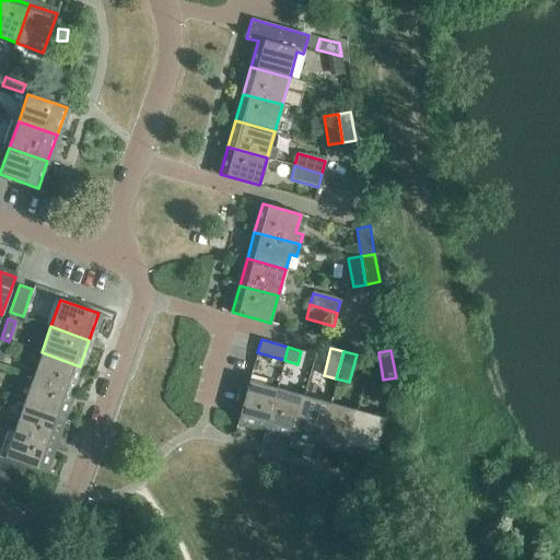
[(42,352),(32,378),(70,393),(80,366),(42,352)]
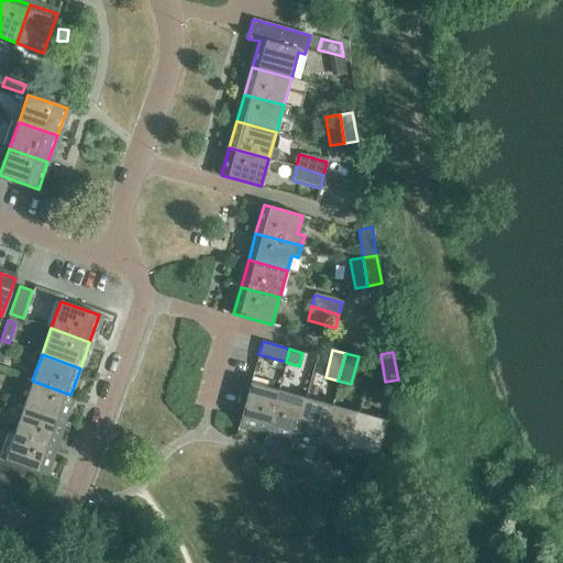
[(32,381),(23,407),(62,421),(70,395),(32,381)]
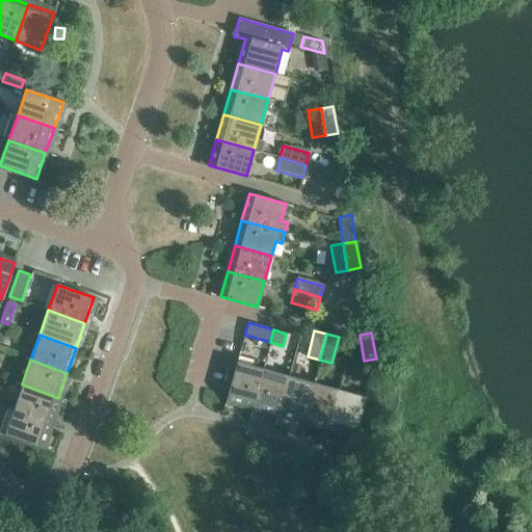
[(251,367),(236,363),(225,400),(253,407),(263,370),(262,370),(264,363),(253,360),(251,367)]
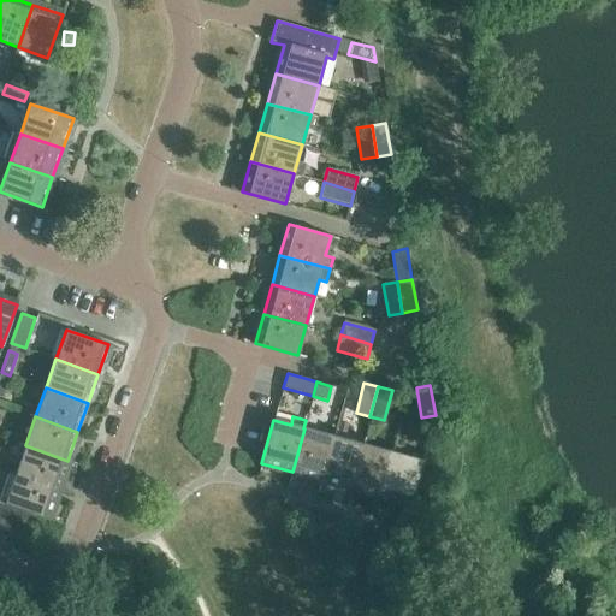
[(321,480),(333,437),(304,428),(292,472),(321,480)]
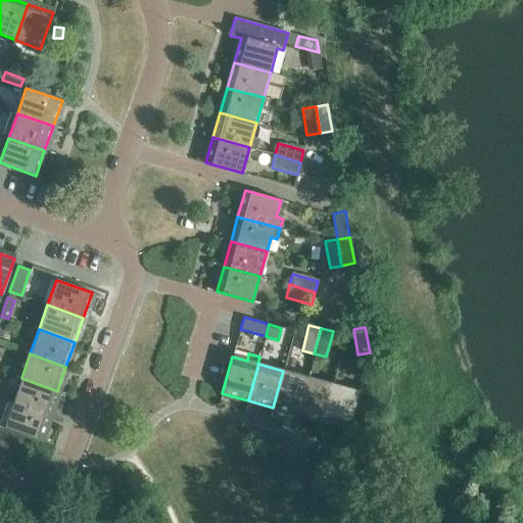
[(298,415),(308,378),(283,371),(273,408),(298,415)]
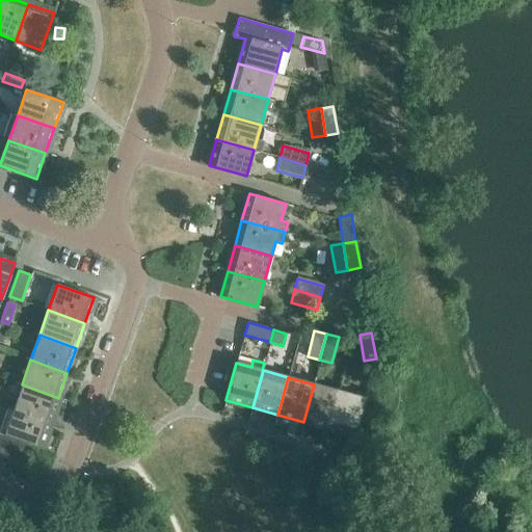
[(8,407),(8,408),(49,423),(58,398),(22,384),(14,409),(8,407)]
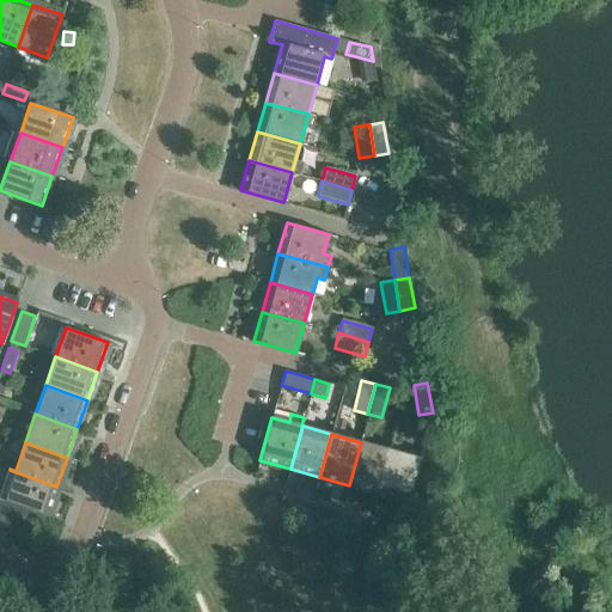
[(378,493),(390,451),(361,442),(349,485),(378,493)]
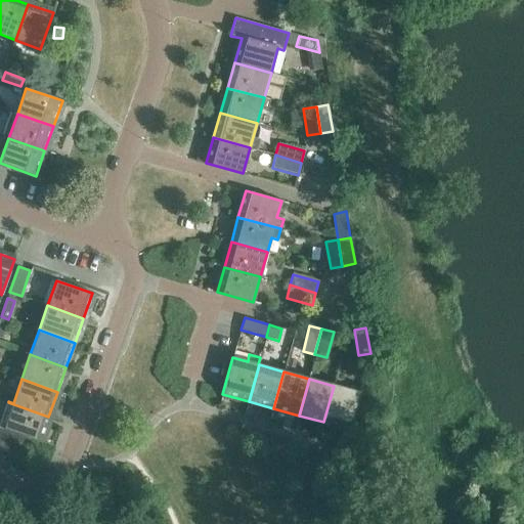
[(349,429),(359,393),(334,386),(323,422),(349,429)]
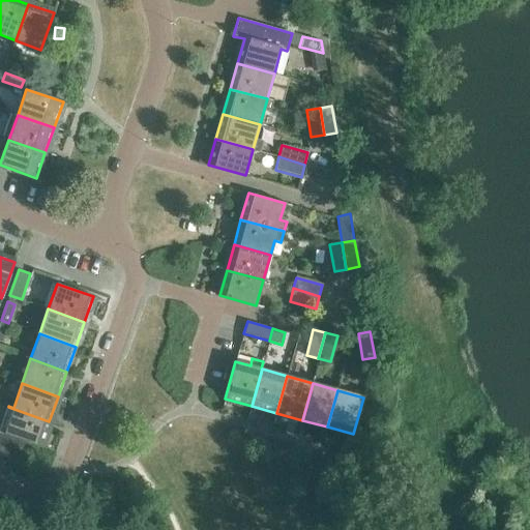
[(12,437),(24,440),(40,446),(49,421),(8,407),(0,429),(0,432),(1,433),(12,437)]
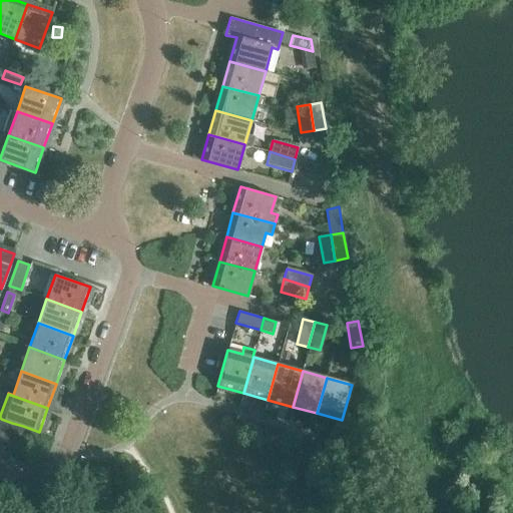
[(0,445),(4,447),(12,423),(1,419),(0,421),(0,445)]
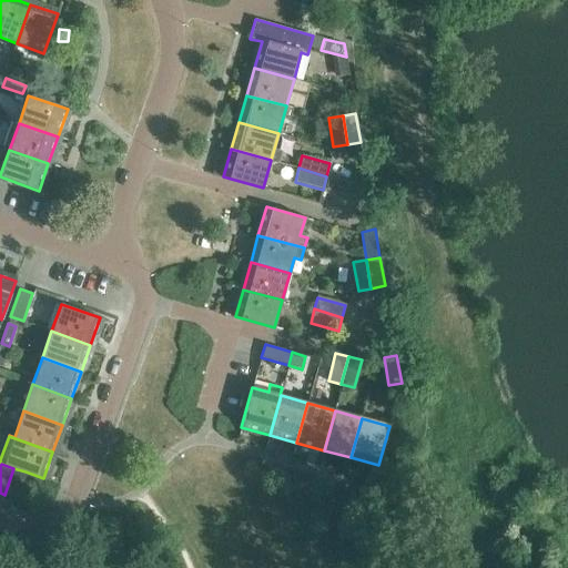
[(4,495),(17,499),(26,472),(13,468),(4,495)]
